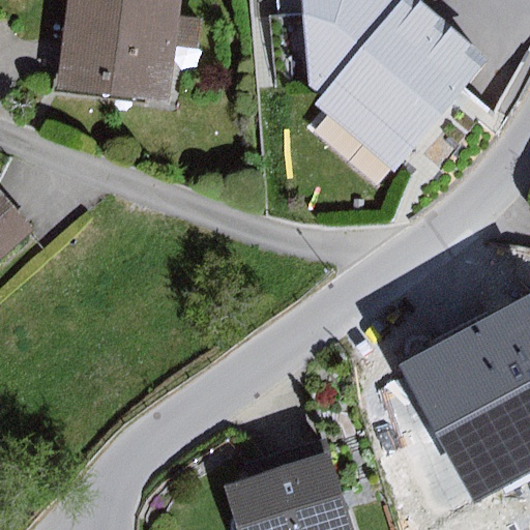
[(181,0),(68,0),(58,85),(169,99),(175,46),(200,49),(203,21),(179,18),(181,0)]
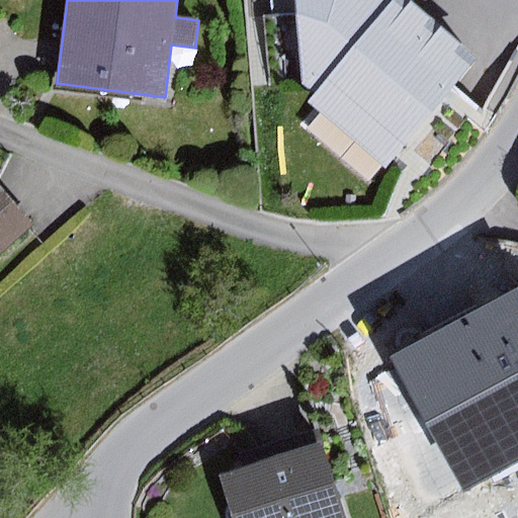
[(297,12),(296,0),(268,0),(270,14),(297,12)]
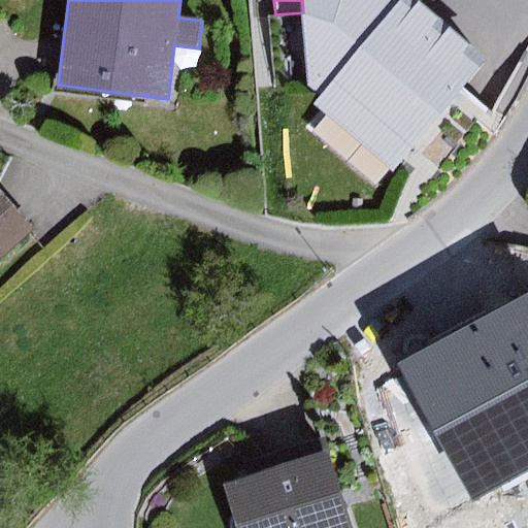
[(302,0),(303,12),(308,86),(321,96),(312,105),(393,172),(402,161),(463,89),(489,58),(424,4),(427,0),(302,0)]
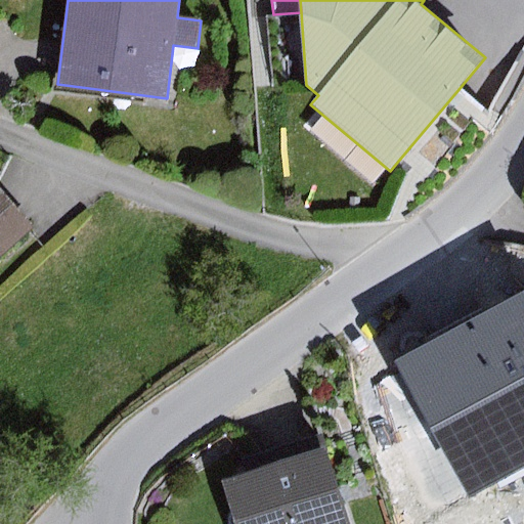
[(486,111),(460,88),(399,160),(425,182),(486,111)]
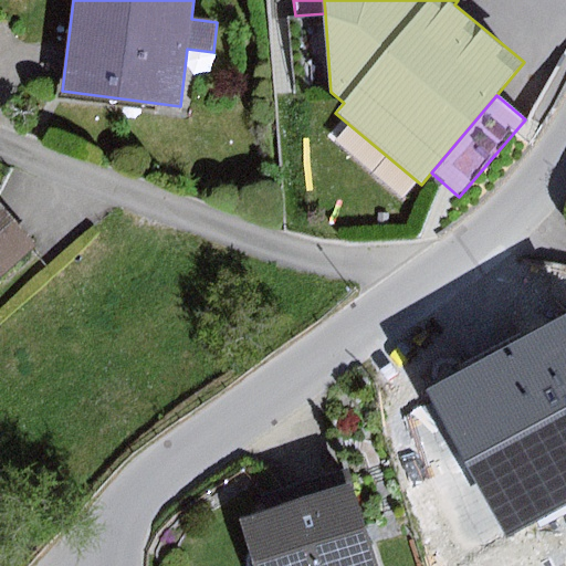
[(0,201),(0,281),(40,247),(0,201)]
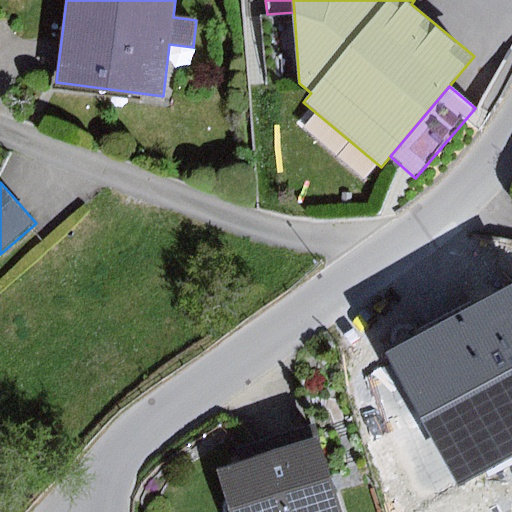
[(511,283),(385,353),(459,488),(511,458),(511,283)]
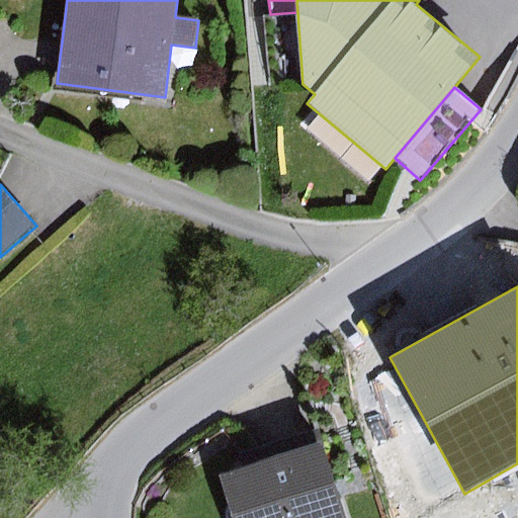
[(347,517),(324,445),(222,480),(230,504),(225,509),(224,514),(224,517),(347,517)]
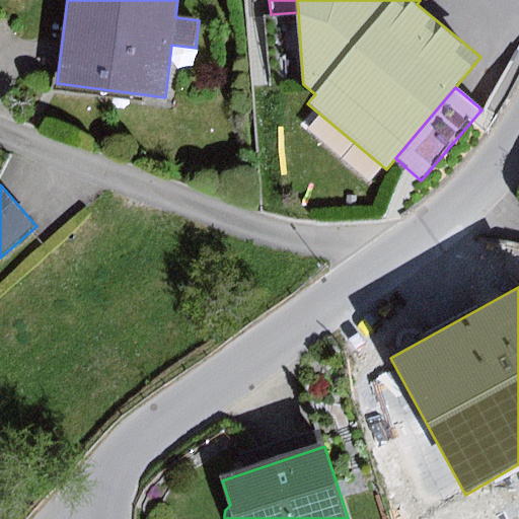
All buildings are outlined.
